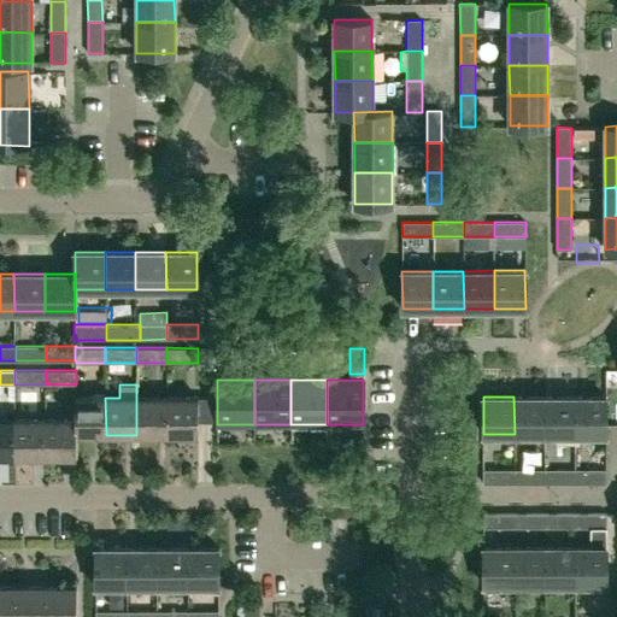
[(515,434),(545,434),(545,397),(513,397),(515,434)]
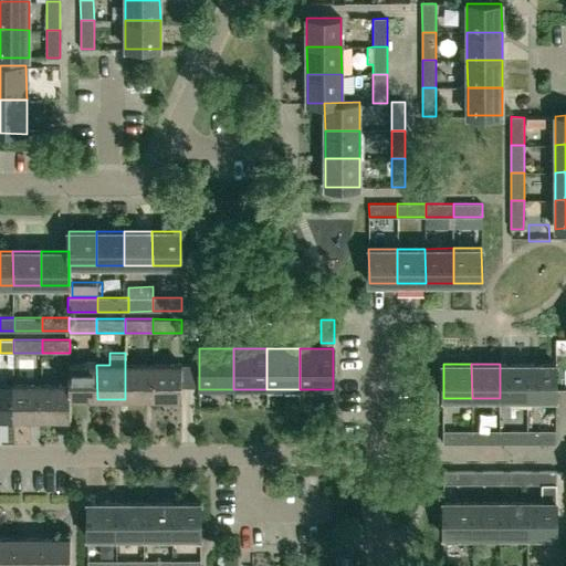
[(500,398),(527,398),(527,364),(500,364),(500,398)]
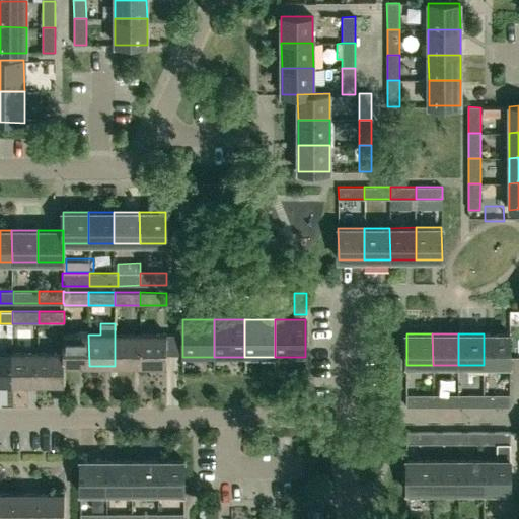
[(484,334),(484,365),(510,365),(510,334),(484,334)]
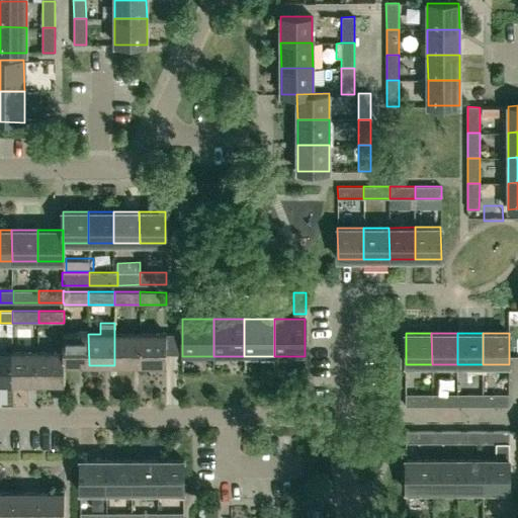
[(64,365),(89,365),(88,334),(63,334),(63,351),(64,351),(64,365)]
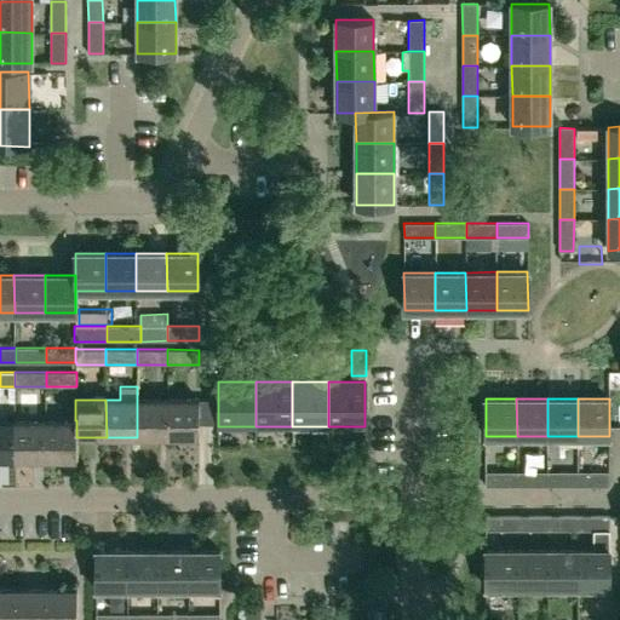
[(137,437),(167,436),(167,400),(137,400),(137,437)]
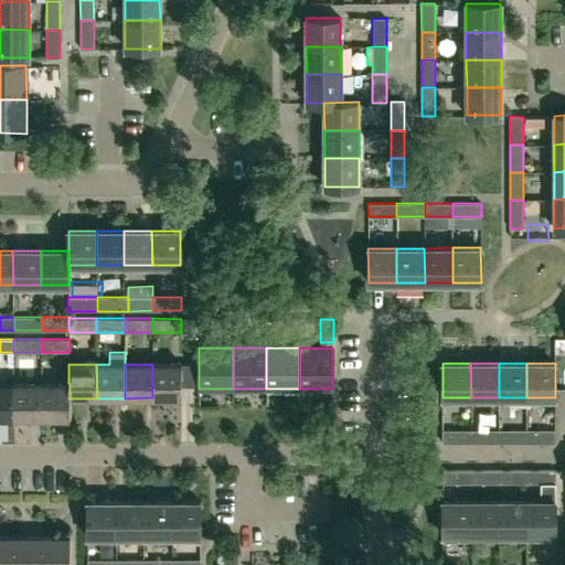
[(181,397),(181,364),(152,364),(152,397),(181,397)]
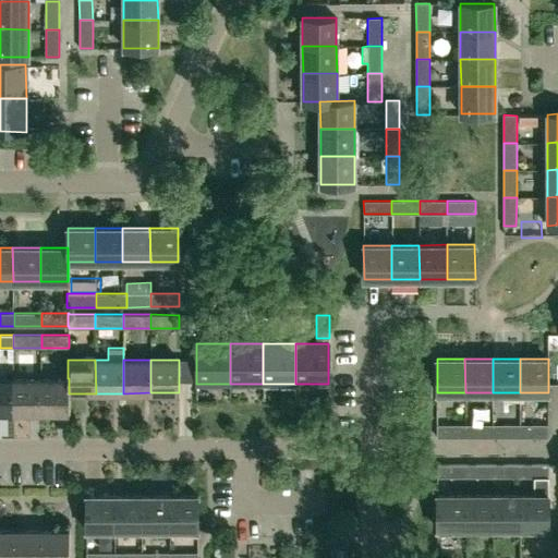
[(0,412),(14,413),(13,379),(0,378),(0,412)]
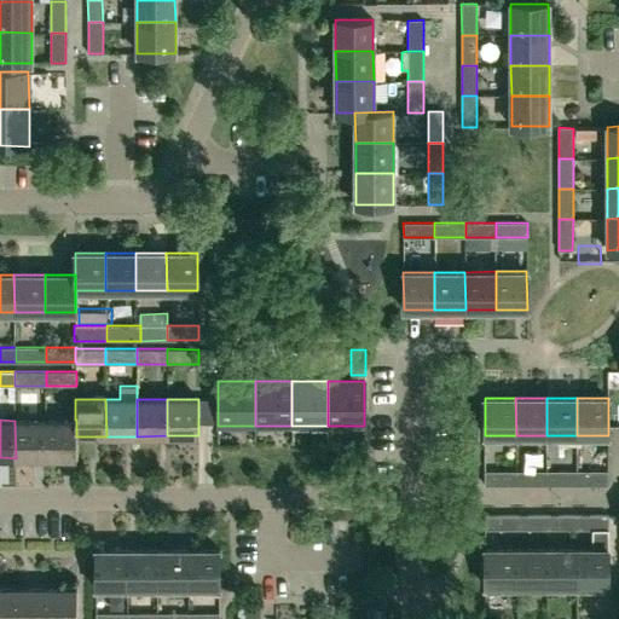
[(16,458),(46,458),(46,420),(15,421),(16,458)]
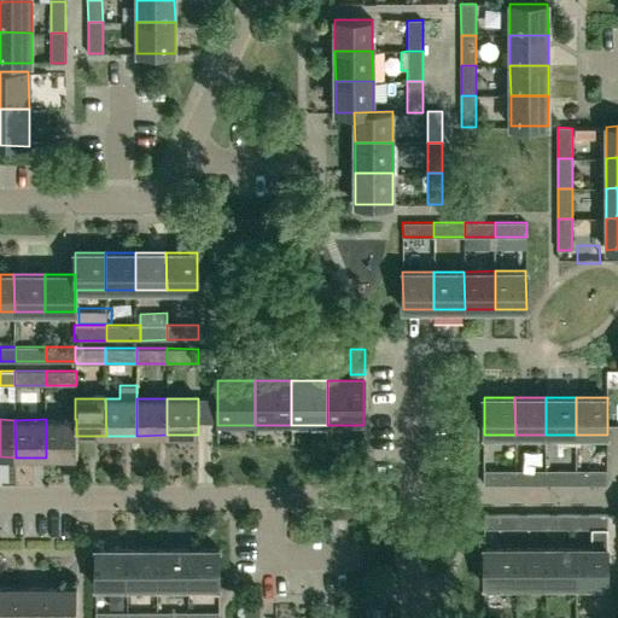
[(76,456),(76,436),(76,419),(75,419),(46,419),(46,458),(76,456)]
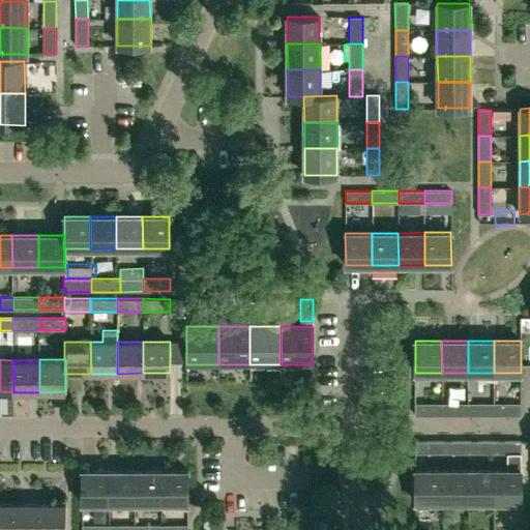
[(500,399),(500,380),(475,380),(475,399),(500,399)]
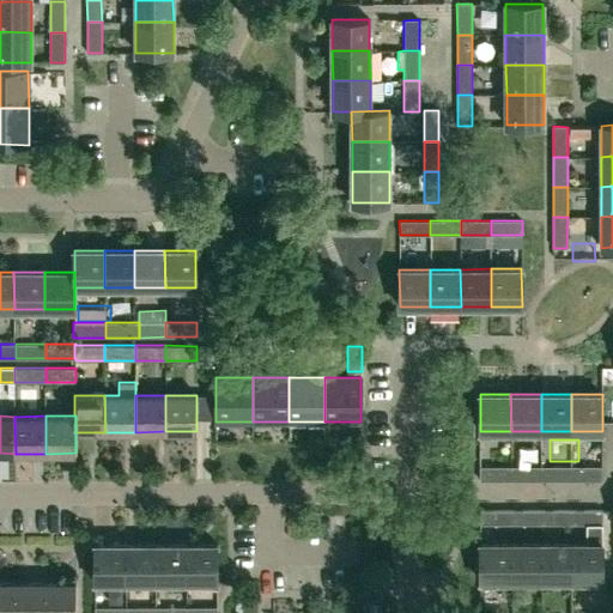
[(510,480),(510,466),(480,466),(479,481),(510,480)]
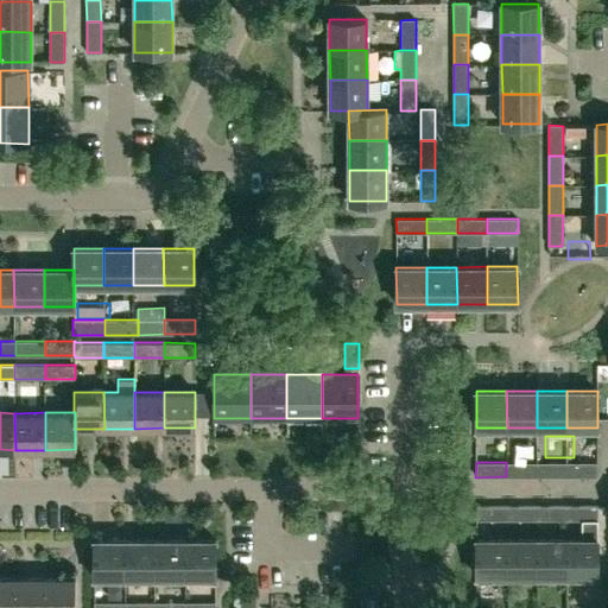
[(537,476),(537,462),(506,462),(506,476),(537,476)]
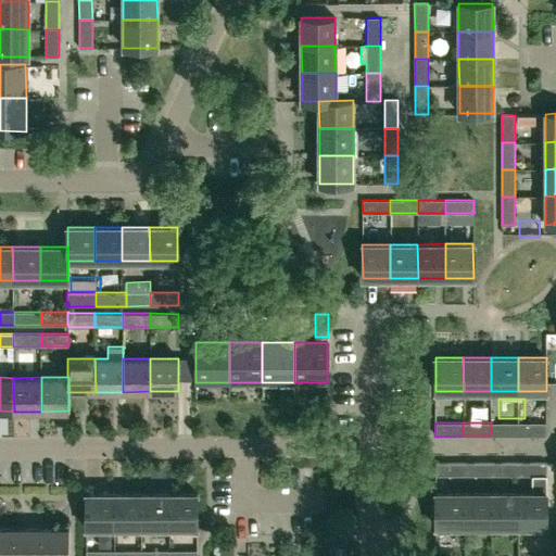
[(518,436),(518,422),(491,422),(491,436),(518,436)]
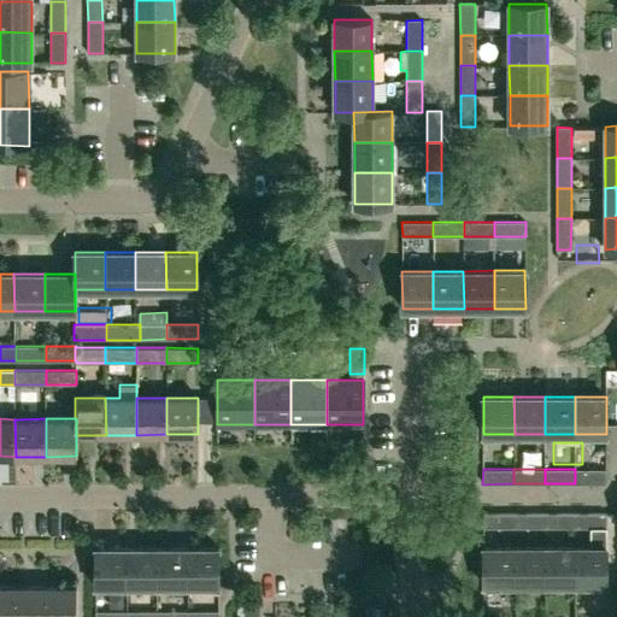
[(575,469),(575,483),(606,483),(606,469),(575,469)]
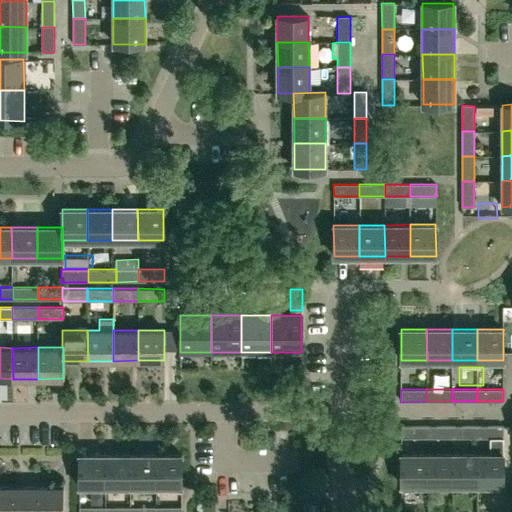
[(401,438),(427,438),(427,426),(401,426),(401,438)]
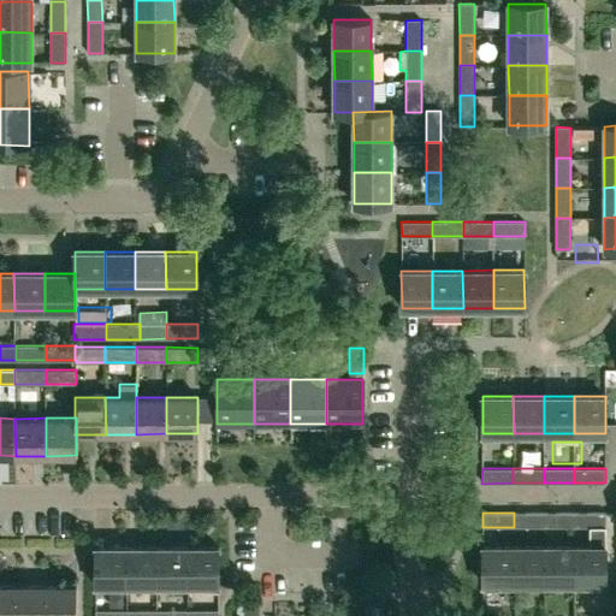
[(514,527),(544,527),(544,513),(514,513),(514,527)]
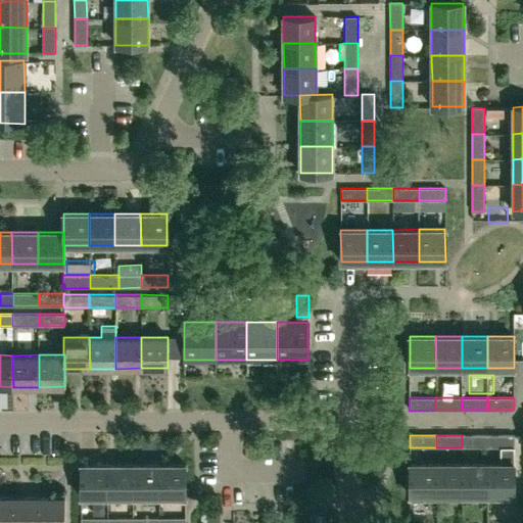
[(462,447),(487,447),(487,435),(462,435),(462,447)]
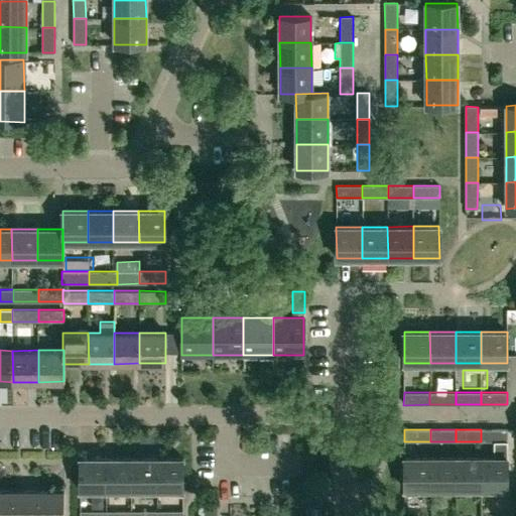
[(481,458),(481,489),(507,489),(507,429),(481,429),(481,441),(494,441),(494,458),(481,458)]
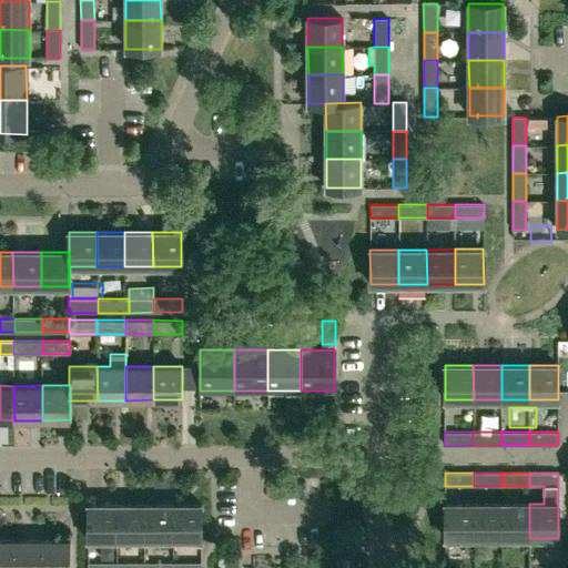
[(445,538),(474,538),(474,504),(445,504),(445,538)]
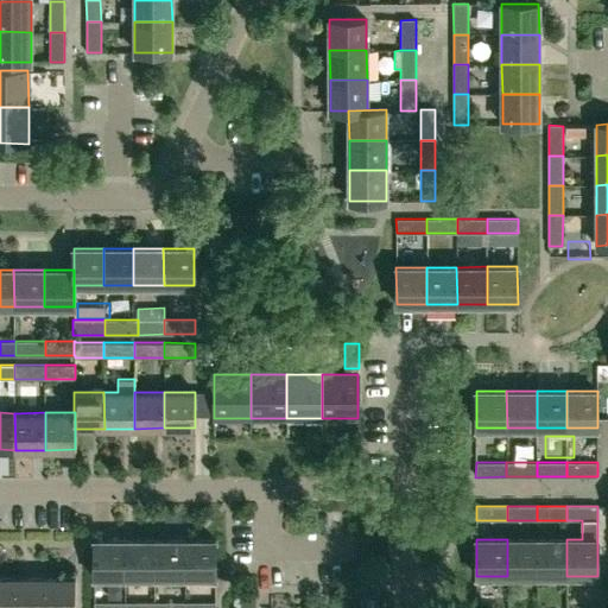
[(507,576),(537,576),(537,539),(507,539),(507,576)]
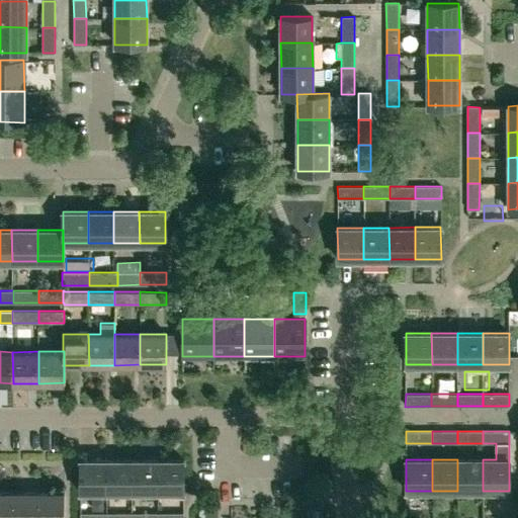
[(457,491),(483,491),(483,459),(457,459),(457,491)]
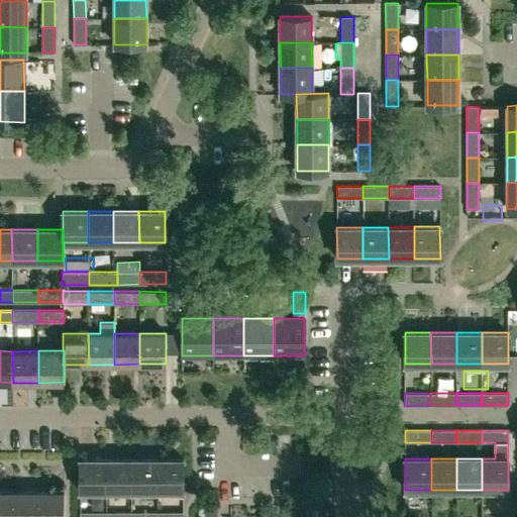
[(80,491),(106,491),(106,459),(80,459),(80,491)]
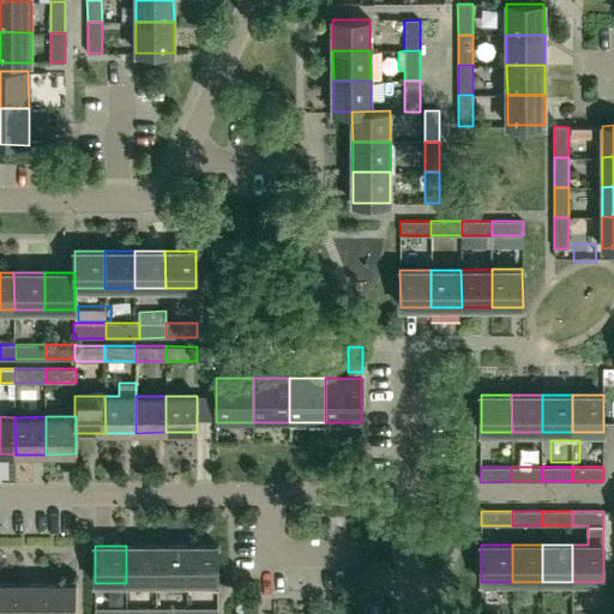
[(126,583),(156,583),(156,546),(126,546),(126,583)]
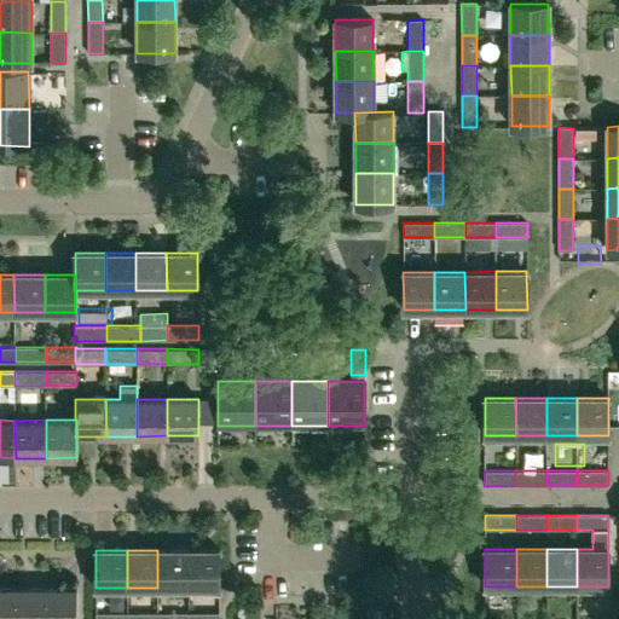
[(157,588),(187,588),(187,550),(157,550),(157,588)]
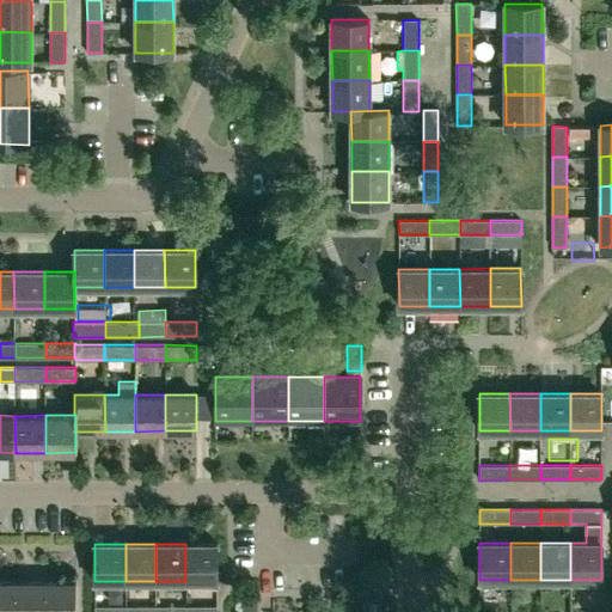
[(185,544),(185,581),(216,581),(216,544),(185,544)]
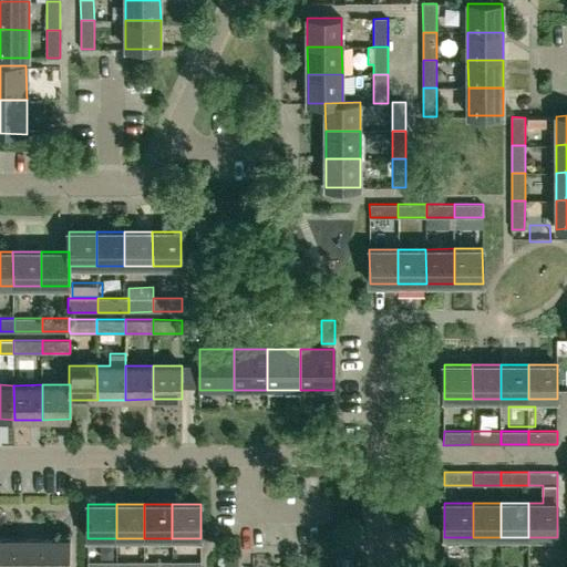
[(0,566),(13,566),(13,538),(0,538),(0,566)]
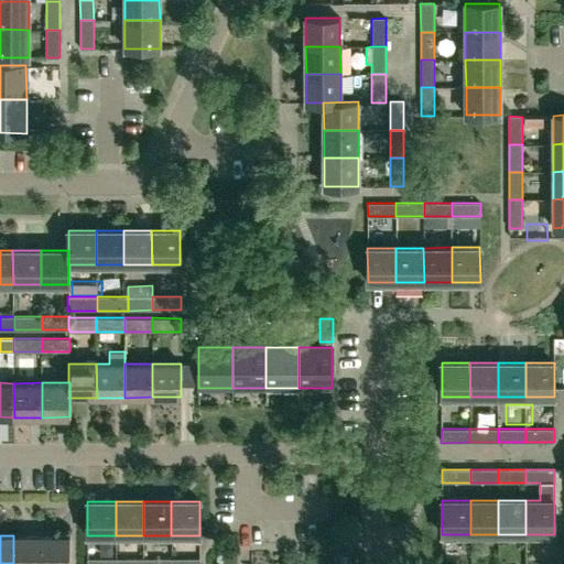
[(13,563),(41,563),(42,535),(13,535),(13,563)]
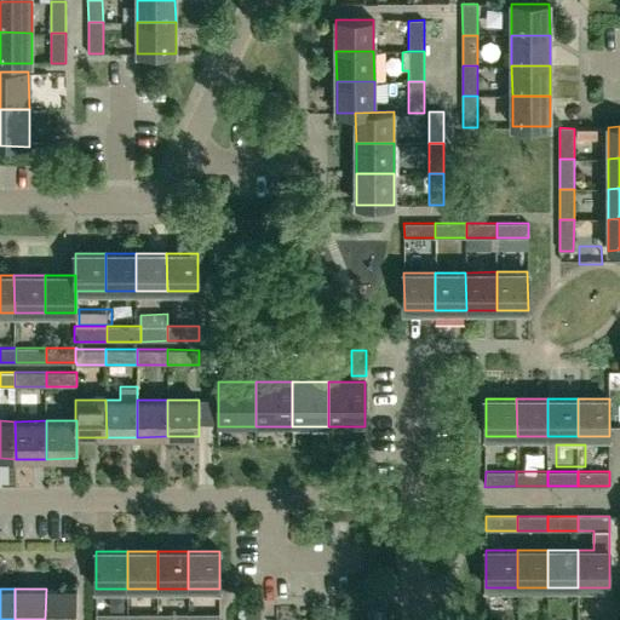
[(46,589),(45,619),(76,619),(78,589),(46,589)]
